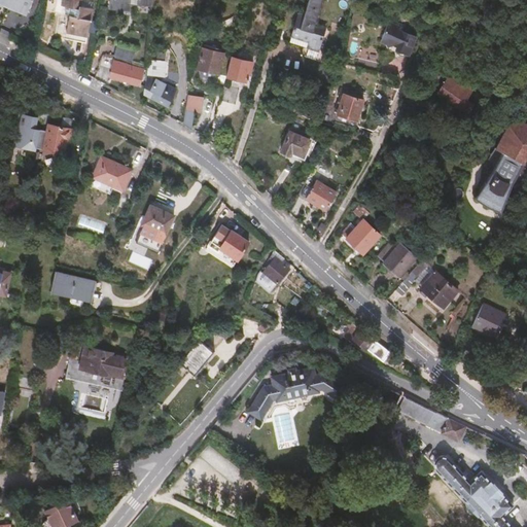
[(0,0),(5,3),(28,12),(32,0),(0,0)]
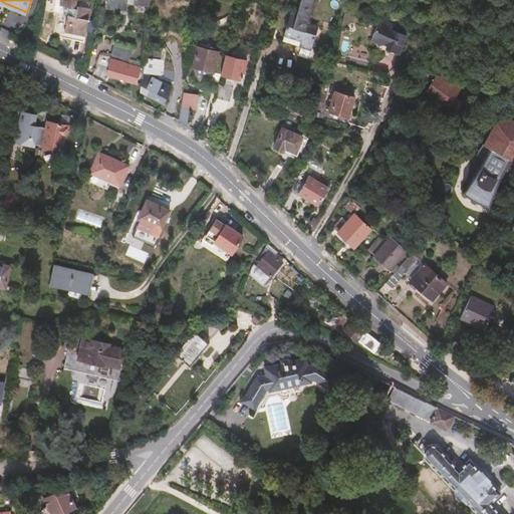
[(81,0),(61,0),(54,37),(83,43),(89,10),(79,8),(81,0)]
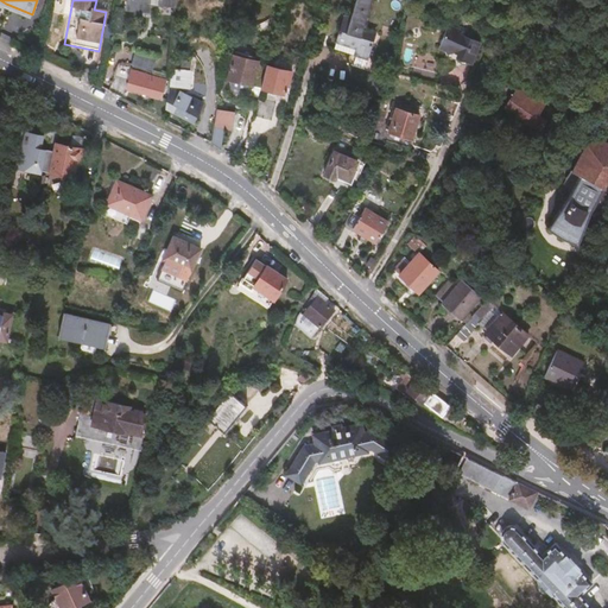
[(172,17),(173,0),(127,0),(127,10),(146,12),(145,16),(172,17)]
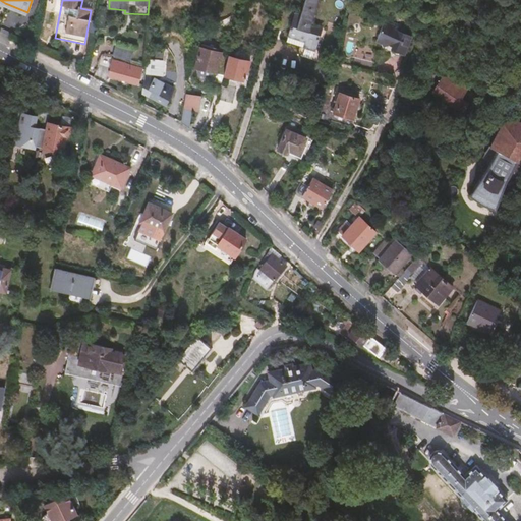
[(316,0),(303,0),(298,15),(292,13),(284,41),(313,51),(320,27),(309,24),(316,0)]
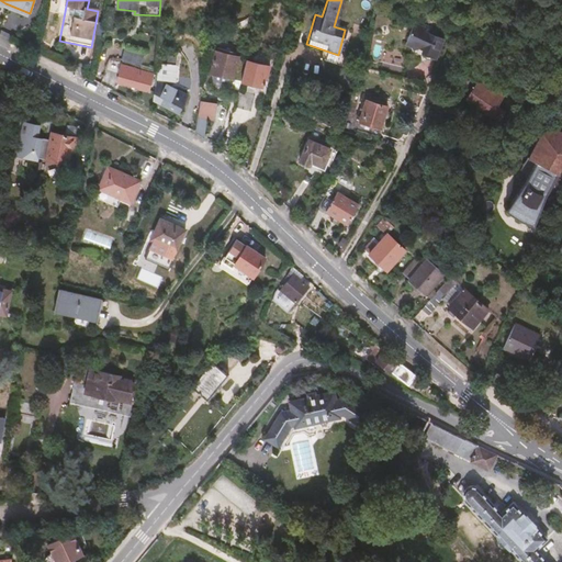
[(385,8),(375,6),(373,13),(383,17),(385,8)]
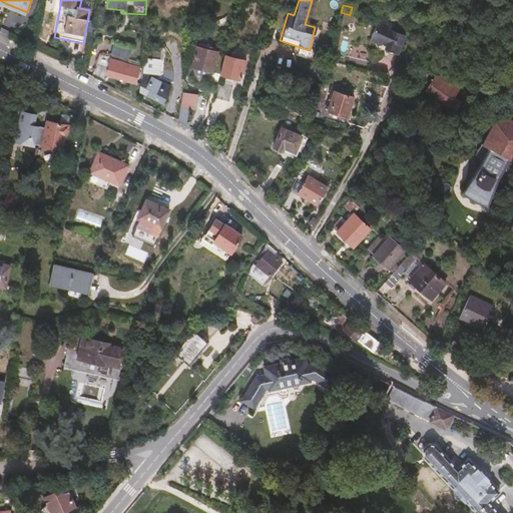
[(404,37),(397,34),(400,28),(394,25),(393,26),(386,22),(384,26),(377,23),(369,40),(374,42),(376,46),(381,44),(386,46),(385,49),(396,54),(404,37)]
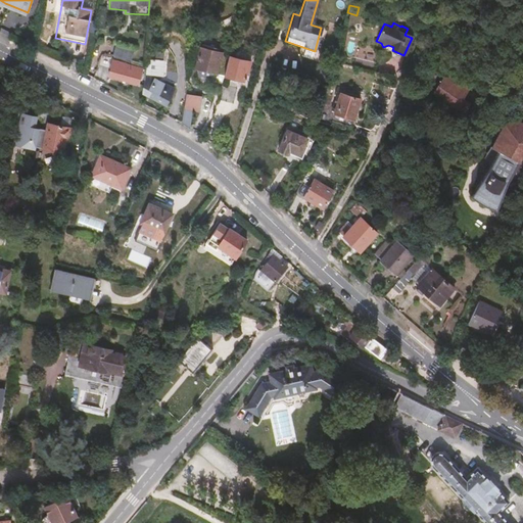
[(130,61),(133,49),(115,44),(111,55),(130,61)]
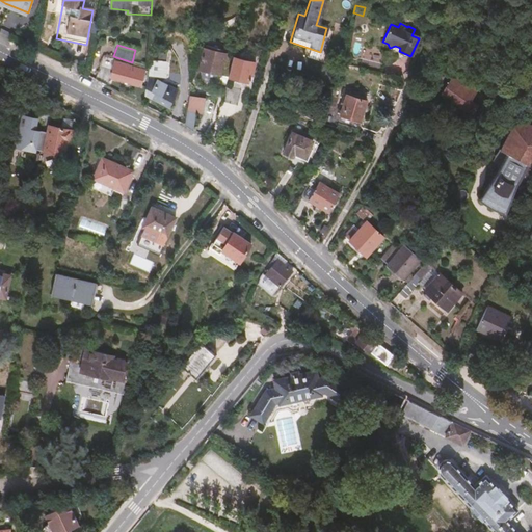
[(218,74),(224,56),(224,54),(219,53),(220,50),(205,46),(198,69),(203,70),(213,73),(218,74)]
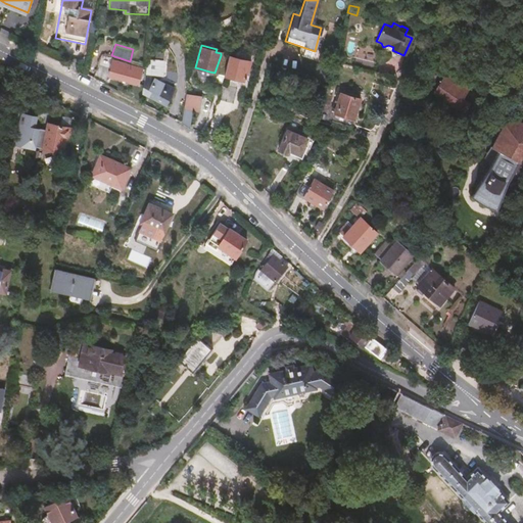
[(145,51),(145,56),(163,59),(164,53),(145,51)]
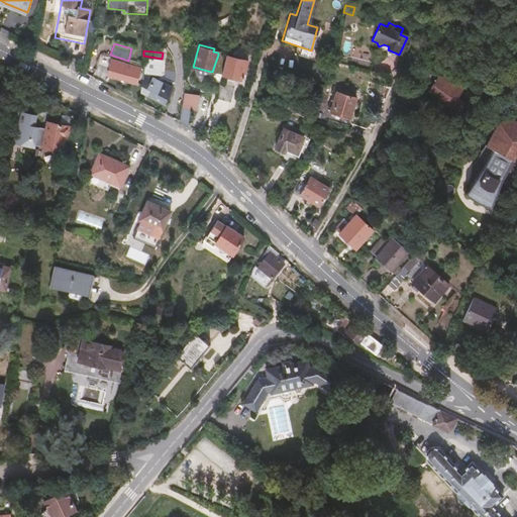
[(220,74),(225,57),(218,55),(212,72),(213,73),(219,74),(220,75),(220,74)]
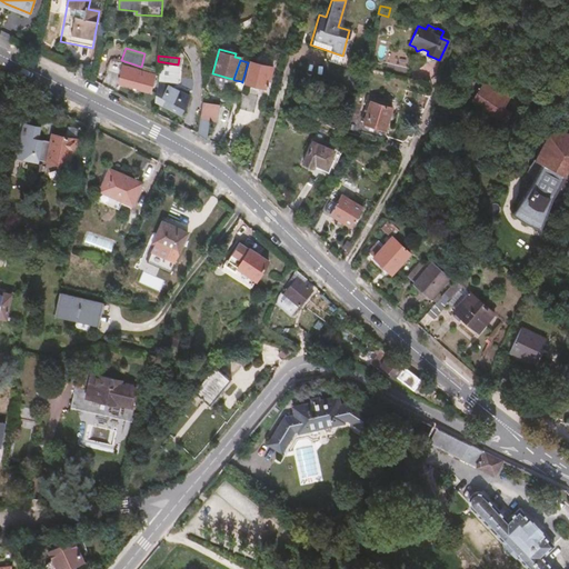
[(158,61),(157,75),(156,81),(160,82),(176,83),(178,65),(158,61)]
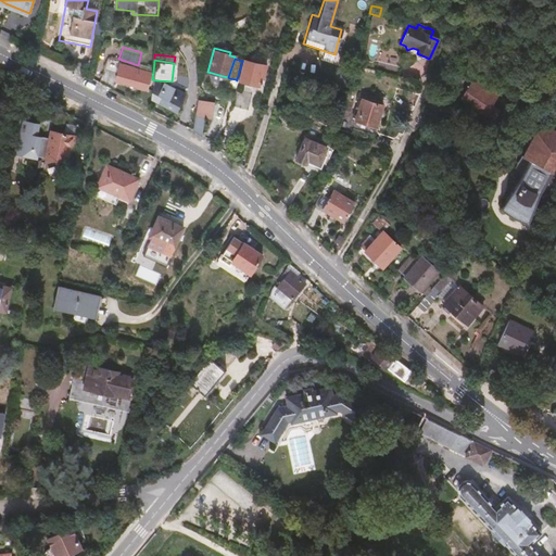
[(265,67),(242,61),(237,79),(257,86),(260,78),(263,79),(265,67)]
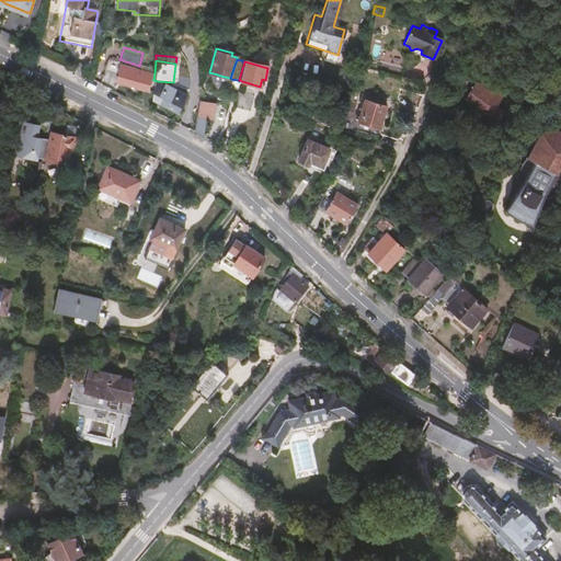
[(397,71),(398,66),(382,61),(381,68),(397,71)]
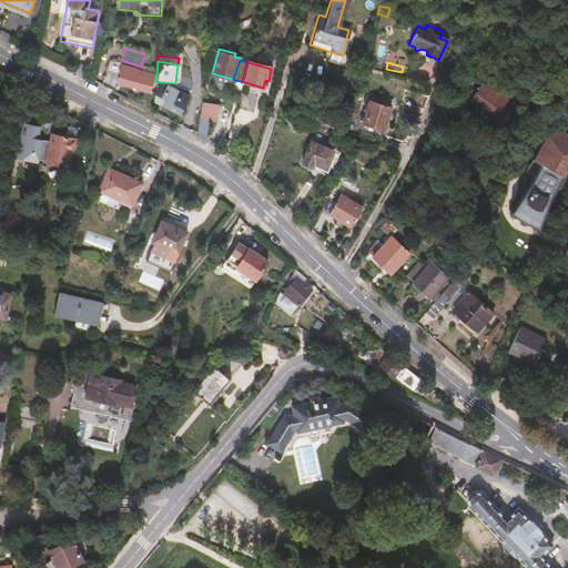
[(148,92),(152,74),(120,67),(117,83),(148,92)]
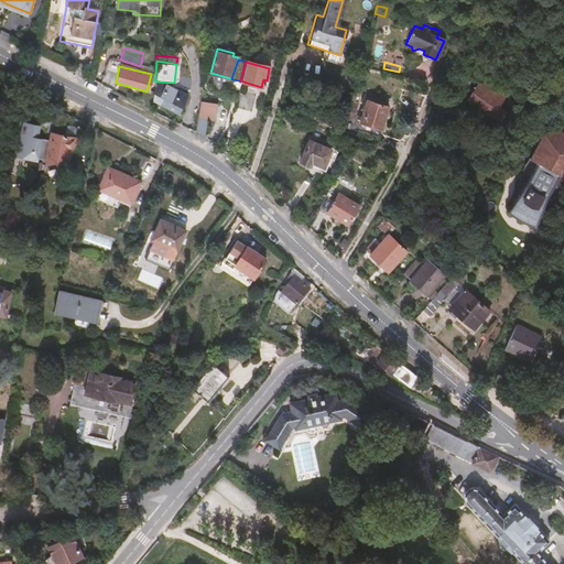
[(202,89),(204,67),(192,66),(192,71),(190,87),(202,89)]
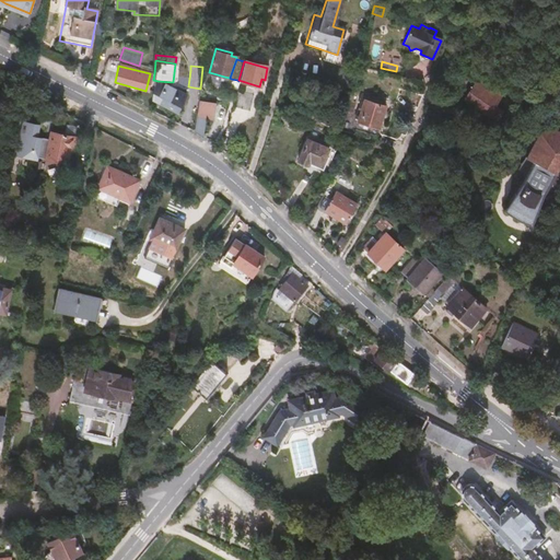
[(224,77),(213,73),(212,79),(222,82),(224,77)]
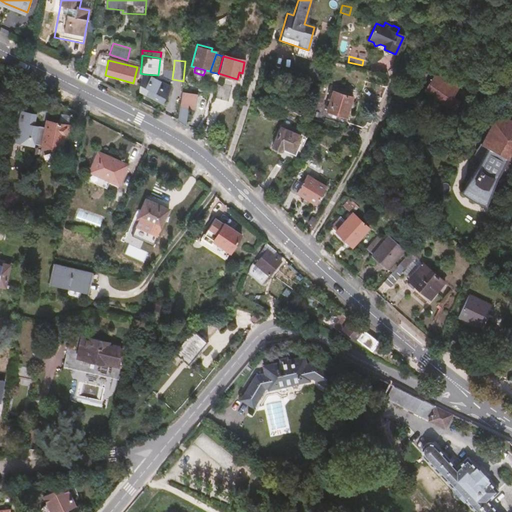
[(423,93),(453,111),(459,102),(453,98),(458,87),(445,79),(448,73),(439,67),(423,93)]
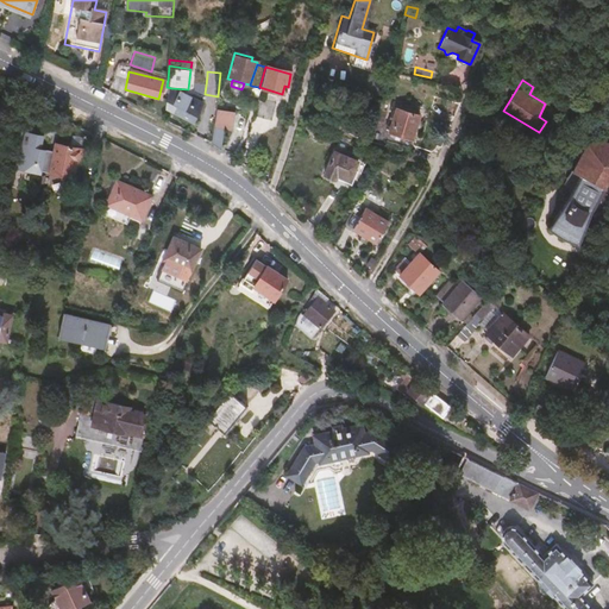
[(167,90),(164,110),(192,124),(200,105),(171,92),(167,90)]
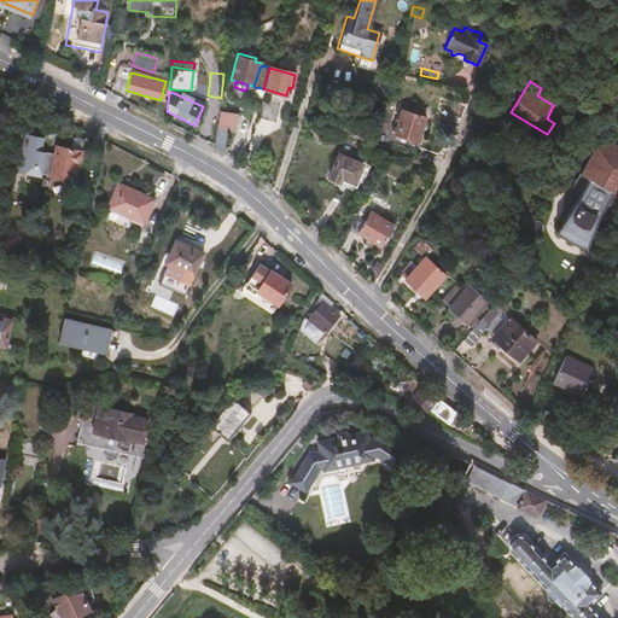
[(260,103),(255,120),(273,124),(278,108),(260,103)]
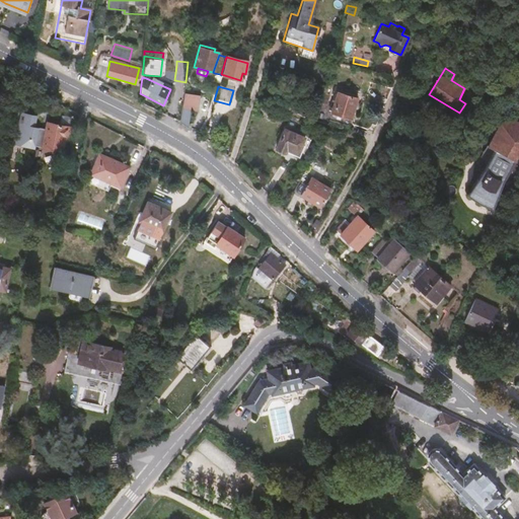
[(339,92),(354,97),(356,92),(335,86),(334,90),(339,92)]
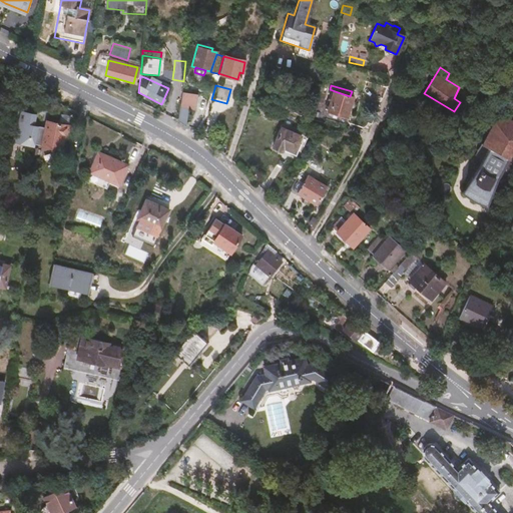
[(324,90),(321,89),(317,101),(322,103),(325,95),(324,94),(324,90)]
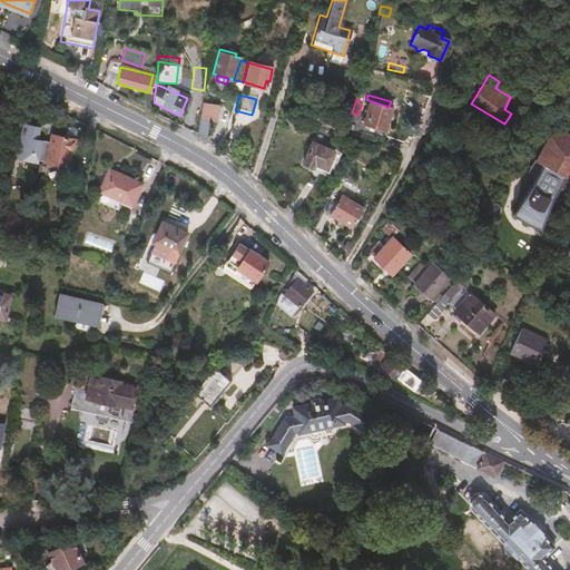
[(369,111),(365,121),(385,128),(392,108),(389,107),(372,101),(369,111)]
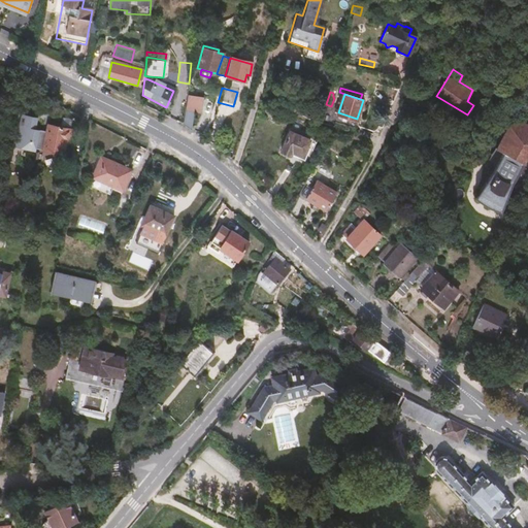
[(183,126),(191,131),(194,111),(203,112),(205,97),(187,95),(183,126)]
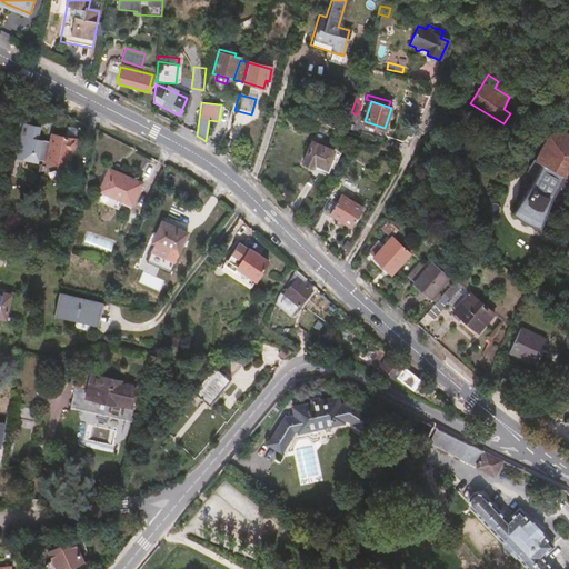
[(37,127),(20,123),(12,157),(35,162),(35,159),(45,160),(45,162),(66,166),(68,152),(71,152),(73,140),(49,135),(48,141),(33,139),(37,127)]
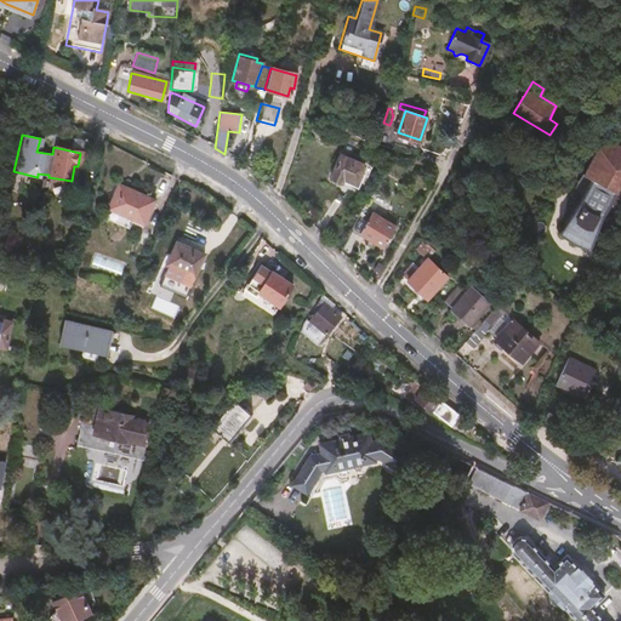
[(588,250),(610,201),(615,193),(620,197),(620,147),(613,144),(599,148),(575,191),(574,197),(577,199),(573,205),(576,208),(557,232),(571,244),(588,250)]
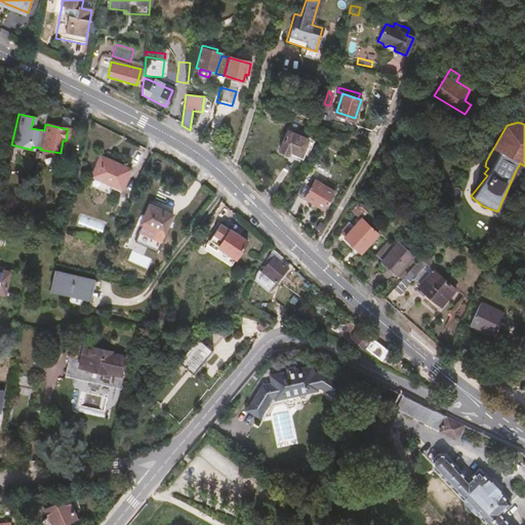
[(300,160),(310,140),(286,131),(278,150),(300,160)]
